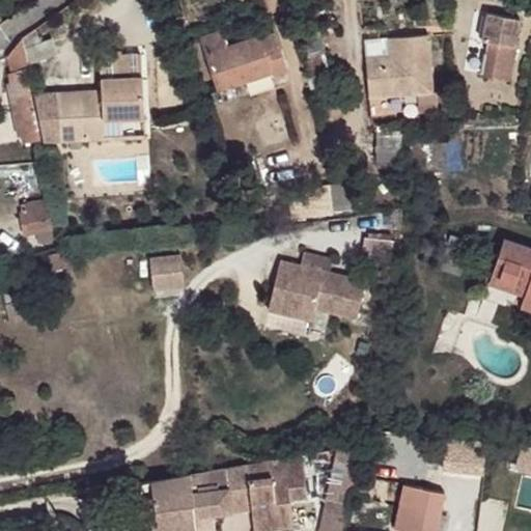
[(491,42),(484,75),(508,79),(520,20),(486,12),(481,40),(491,42)]
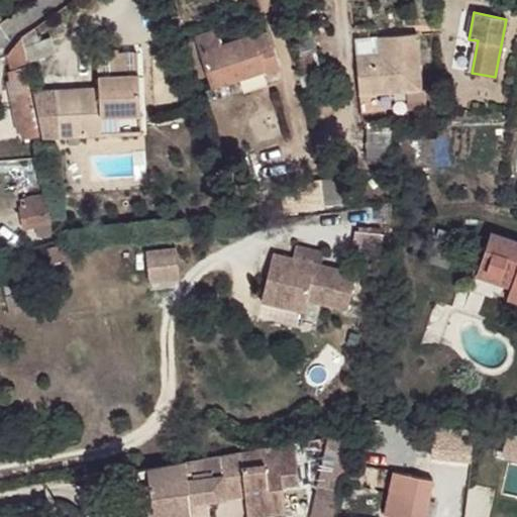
[(196,35),(213,88),(266,70),(267,74),(279,70),(267,32),(255,35),(255,34),(221,45),(216,28),(196,35)]
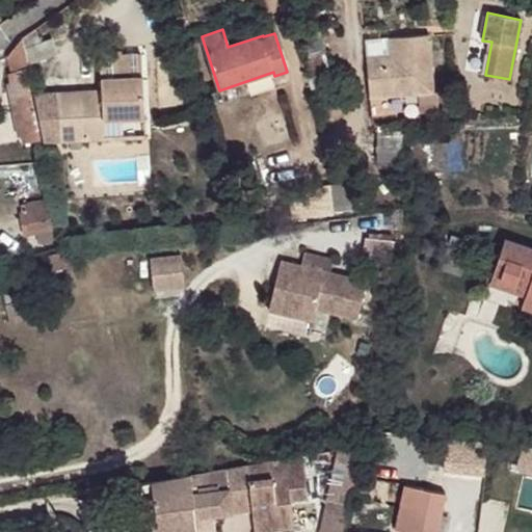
[(23,38),(29,64),(54,55),(49,40),(41,43),(34,30),(23,38)]
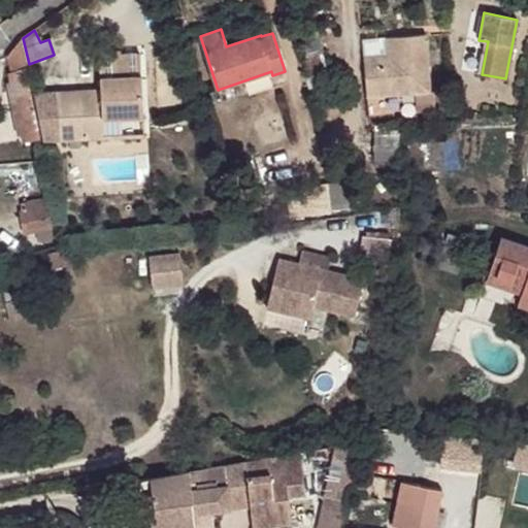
[(364,58),(367,96),(415,93),(430,92),(426,34),(386,37),(388,56),(364,58)]
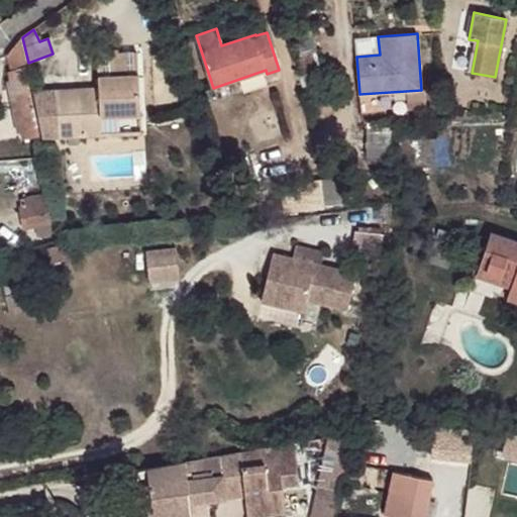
[(354,38),(356,57),(380,55),(378,36),(354,38)]
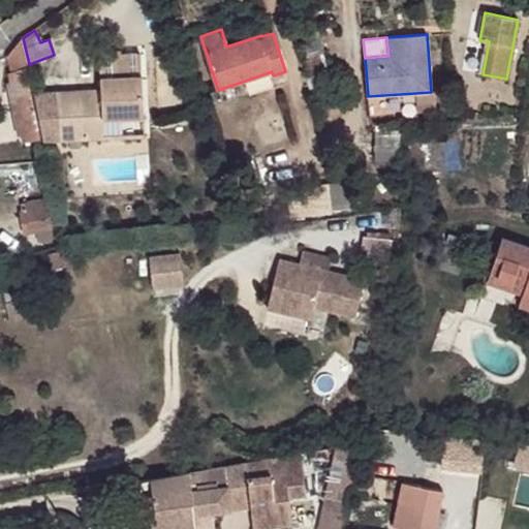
[(6,57),(11,72),(26,69),(25,67),(28,66),(21,39),(6,57)]
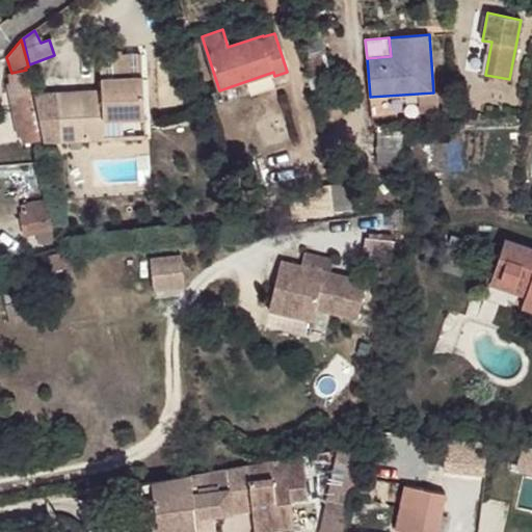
[(142,68),(141,55),(122,56),(122,52),(100,53),(101,69),(142,68)]
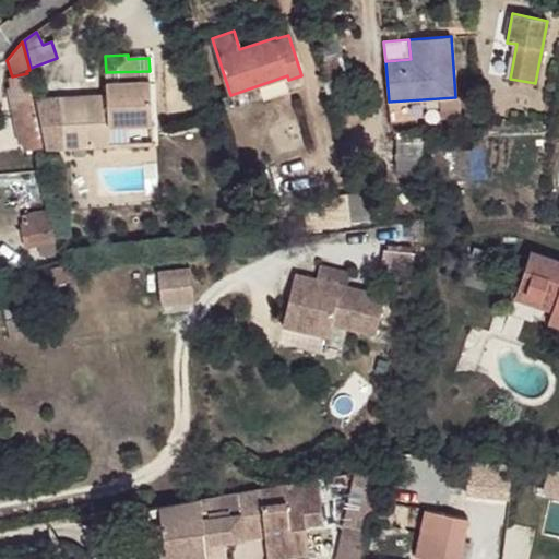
[(36,98),(47,149),(87,146),(87,126),(108,125),(152,123),(150,71),(106,72),(107,94),(36,98)]
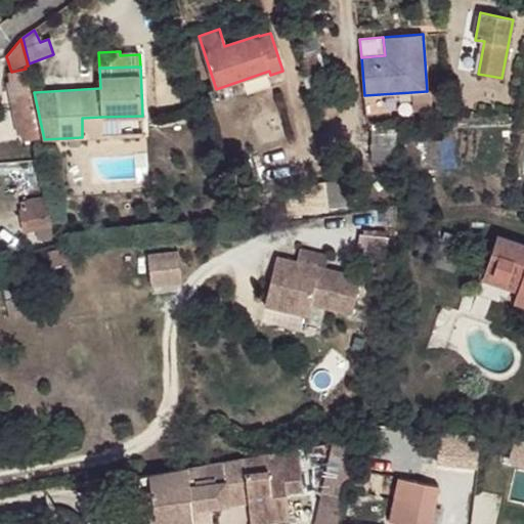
[(23,134),(24,141),(40,137),(26,69),(11,72),(9,73),(11,81),(8,82),(18,134),(23,134)]
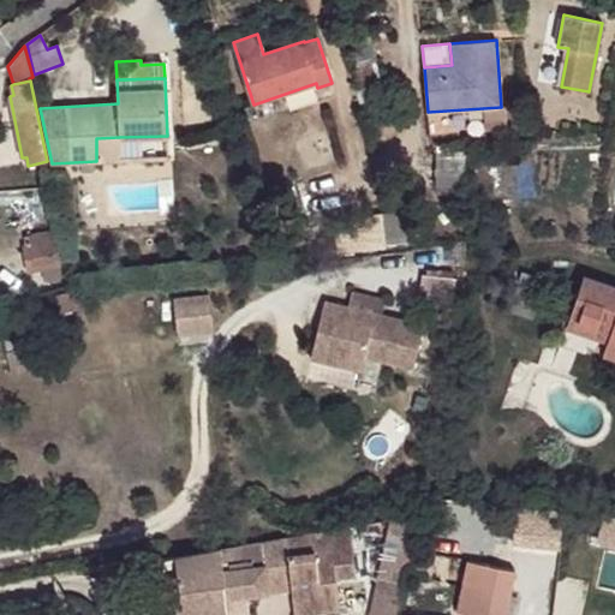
[(483,108),(485,131),(508,130),(506,106),(501,107),(483,108)]
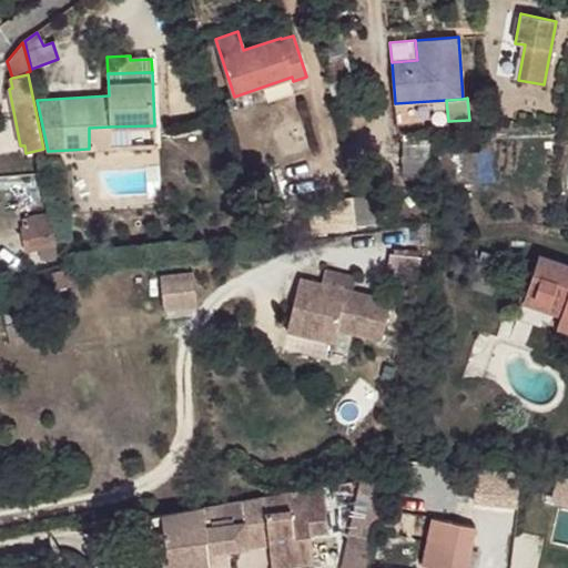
[(111,148),(110,127),(89,128),(89,149),(111,148)]
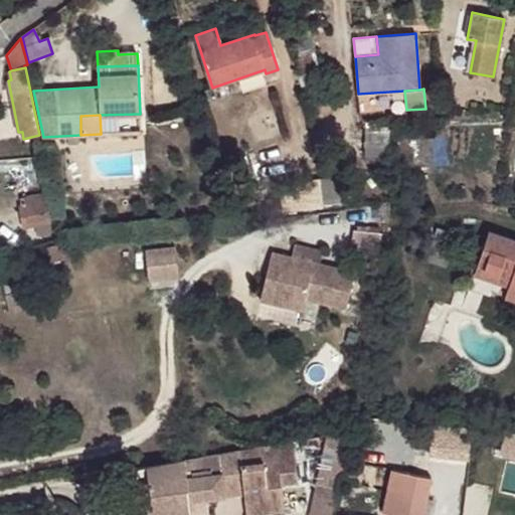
[(367,132),(366,157),(389,157),(388,118),(363,121),(367,132)]
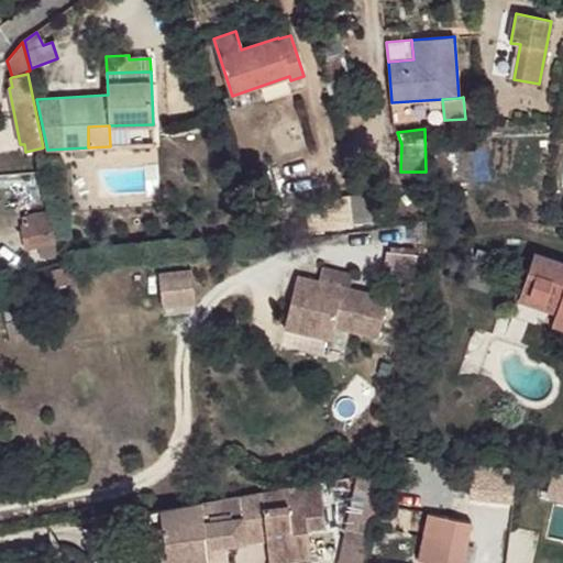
[(234,180),(234,197),(247,196),(246,179),(234,180)]
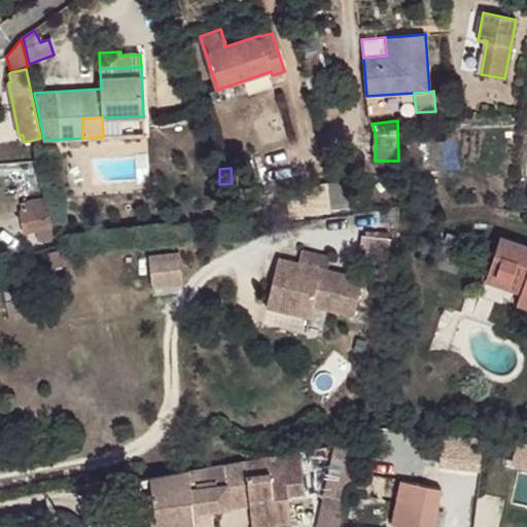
[(315,211),(349,207),(347,181),(312,185),(312,186),(315,211)]
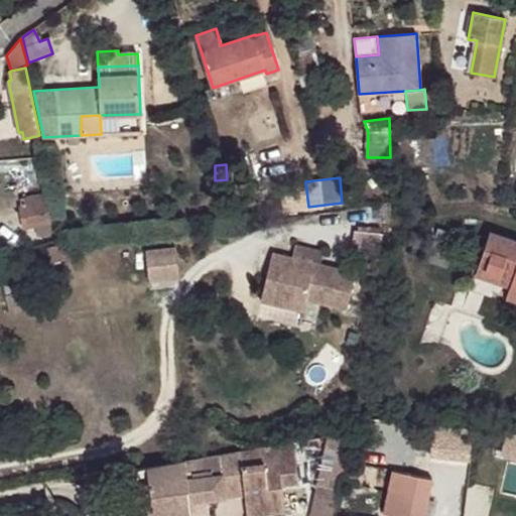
[(281,184),(283,209),(308,207),(305,182),(281,184)]
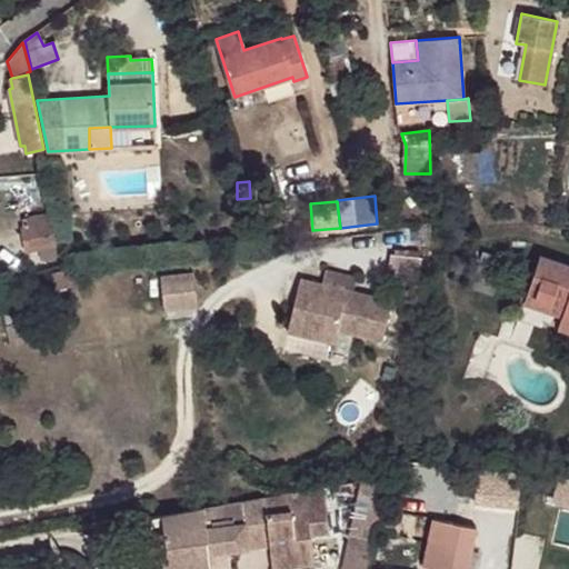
[(22,228),(26,248),(59,241),(55,213),(22,220),(23,228),(22,228)]
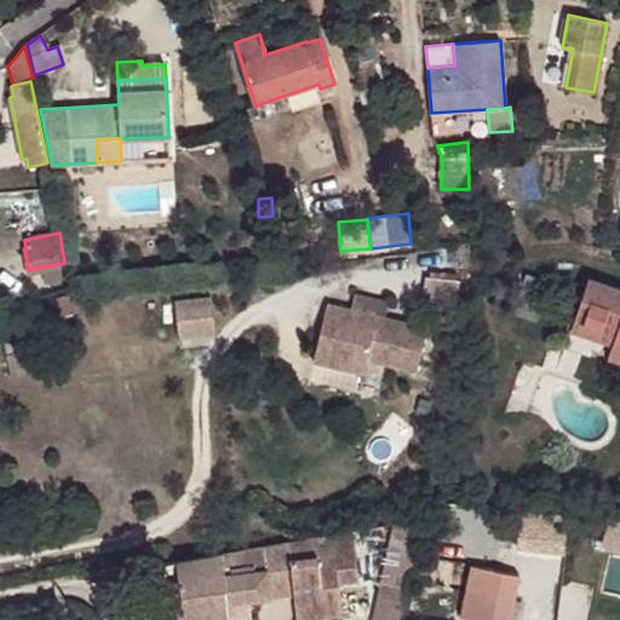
[(428,277),(423,308),(454,311),(459,281),(428,277)]
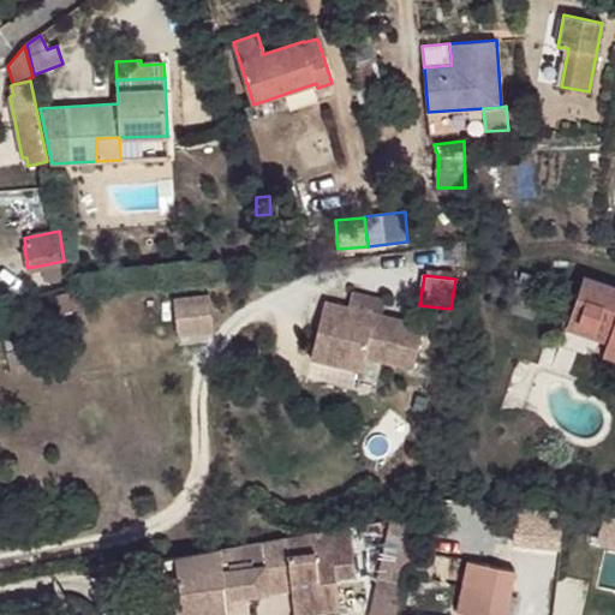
[(614,286),(584,276),(569,317),(610,332),(608,341),(603,354),(614,358),(614,286)]
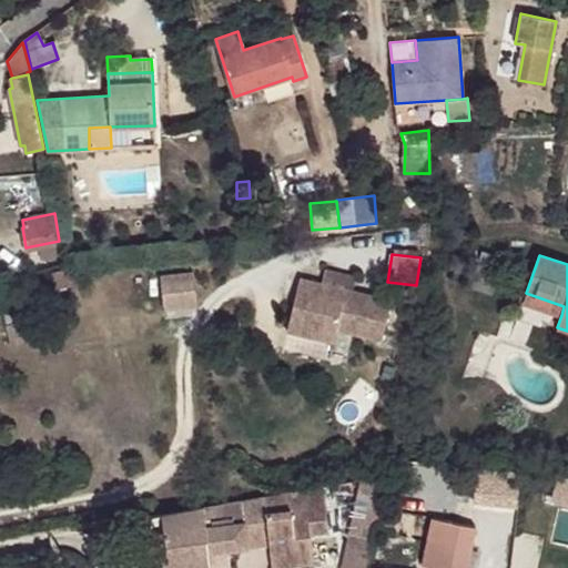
[(53,273),(57,290),(72,285),(71,282),(78,280),(75,272),(69,273),(69,270),(53,273)]
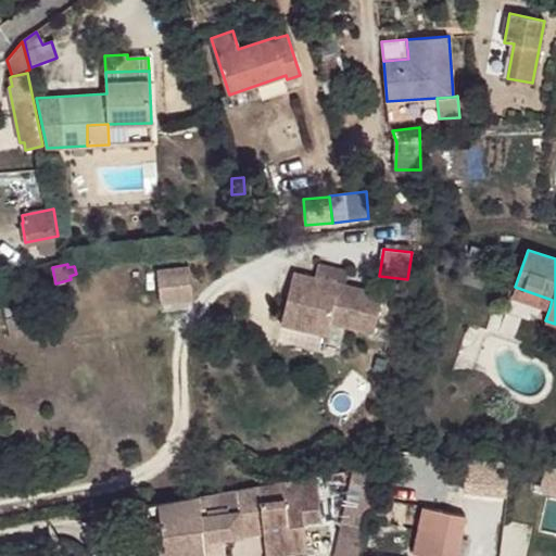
[(294,273),(281,324),(327,335),(330,323),(374,333),(382,294),(344,285),(348,270),(319,264),(316,278),(294,273)]
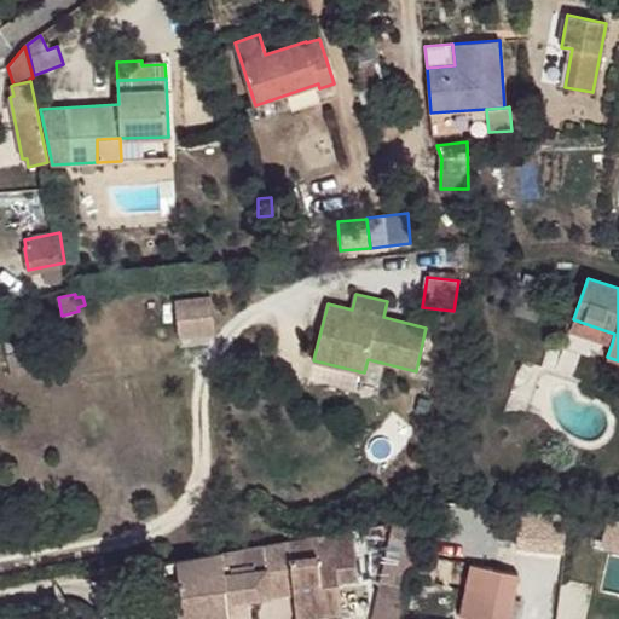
[(175,301),(179,337),(215,334),(210,298),(175,301)]
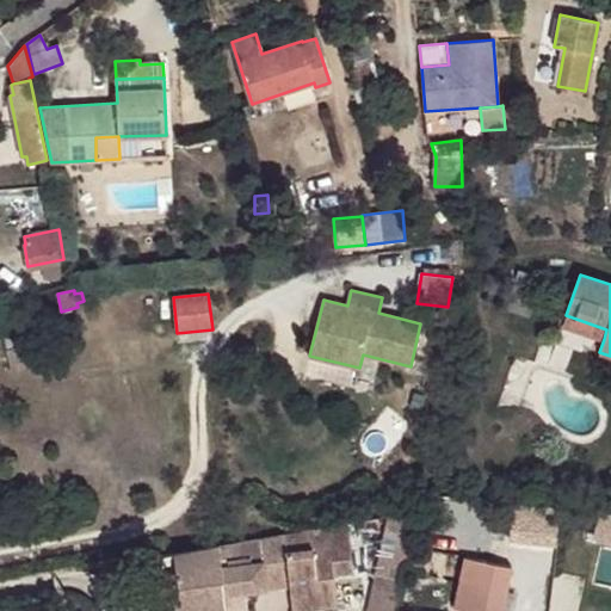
[(566,315),(562,326),(604,339),(606,329),(566,315)]
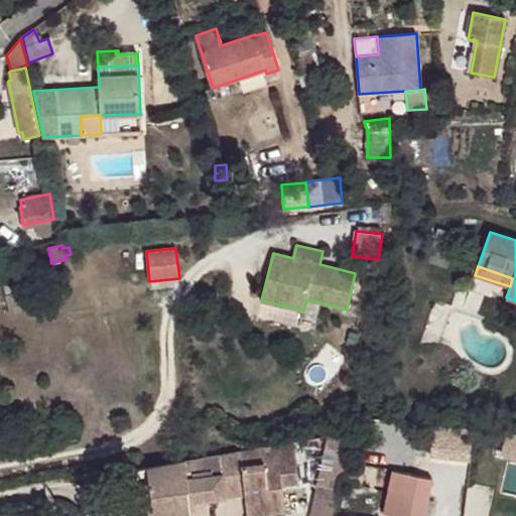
[(25,291),(23,282),(3,285),(6,295),(25,291)]
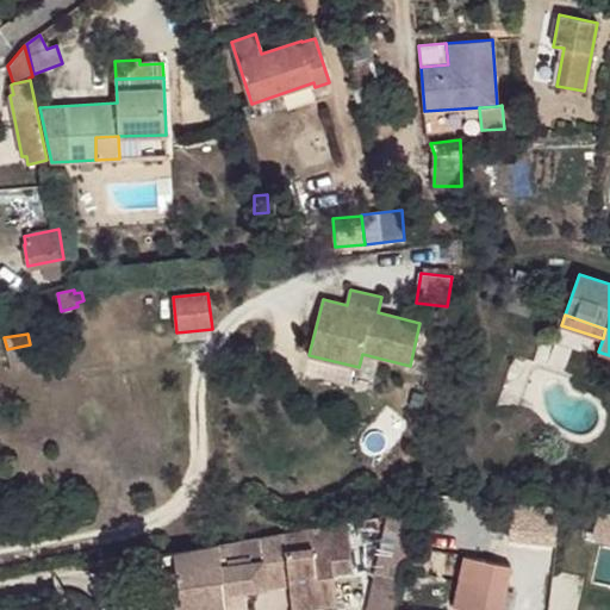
[(421,410),(424,396),(414,393),(410,406),(421,410)]
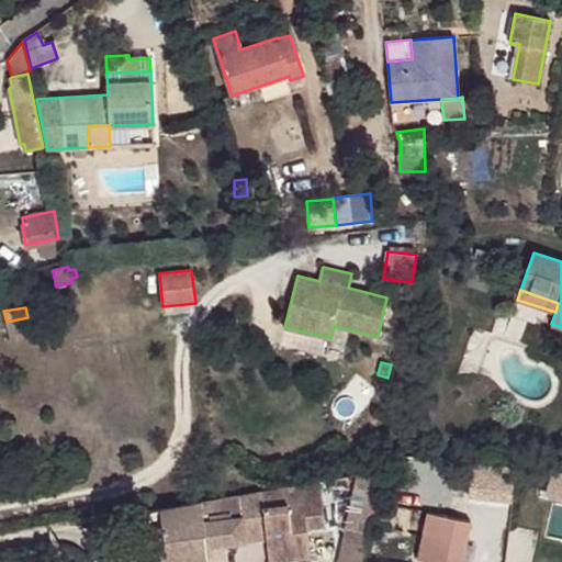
[(357,475),(338,561),(364,561),(372,525),(377,504),(385,470),(357,475)]
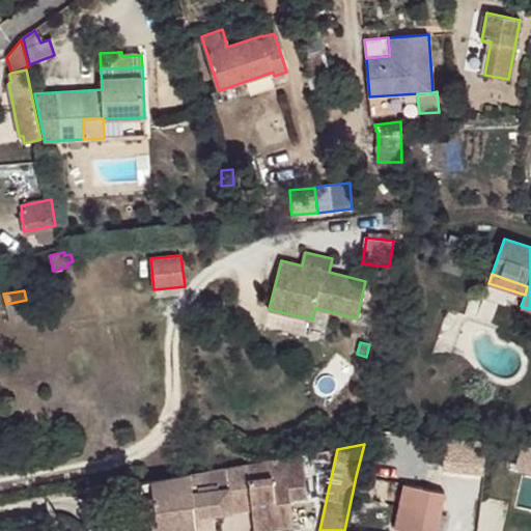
[(530,445),(521,445),(515,467),(530,470),(530,445)]
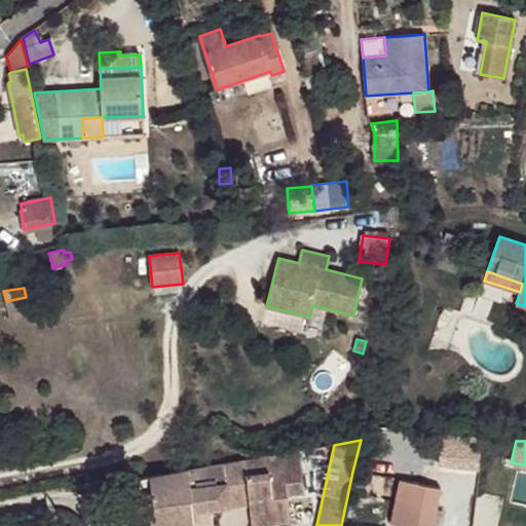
[(327,453),(326,446),(312,448),(313,455),(327,453)]
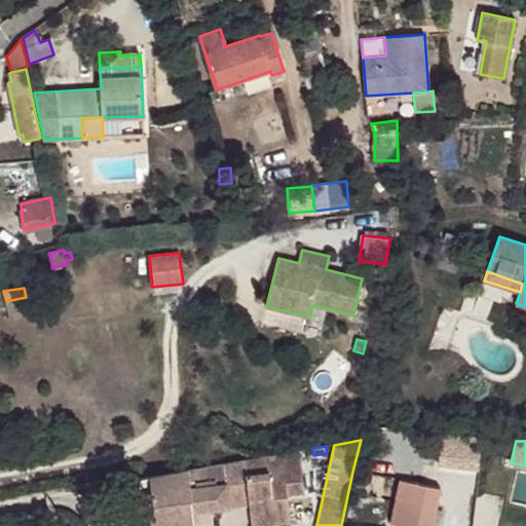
[(126,481),(132,525),(157,525),(156,515),(193,511),(231,506),(231,505),(250,503),(251,514),(290,509),(288,493),(304,491),(300,451),(126,481)]
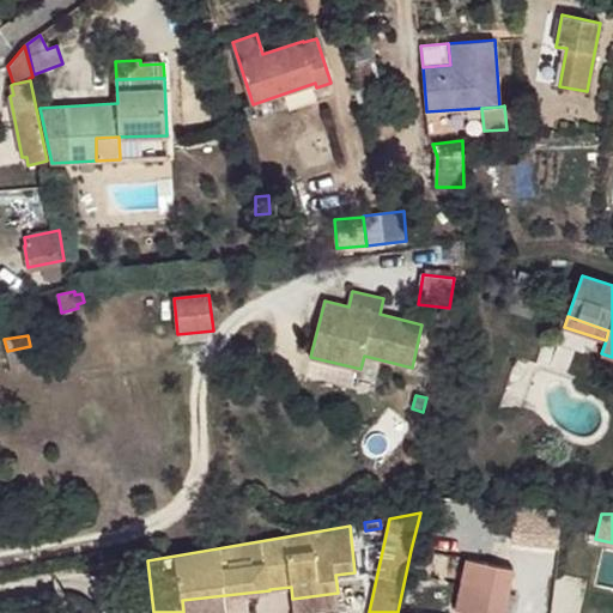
[(466,559),(456,610),(471,612),(503,612),(513,569),(466,559)]
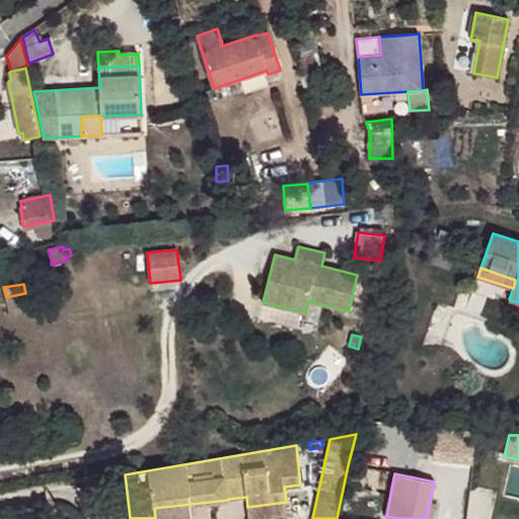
[(287,514),(286,502),(247,507),(249,518),(287,514)]
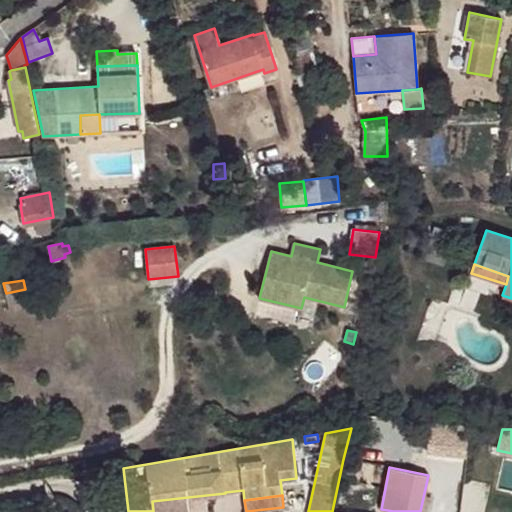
[(190,511),(188,497),(152,501),(153,511),(190,511)]
